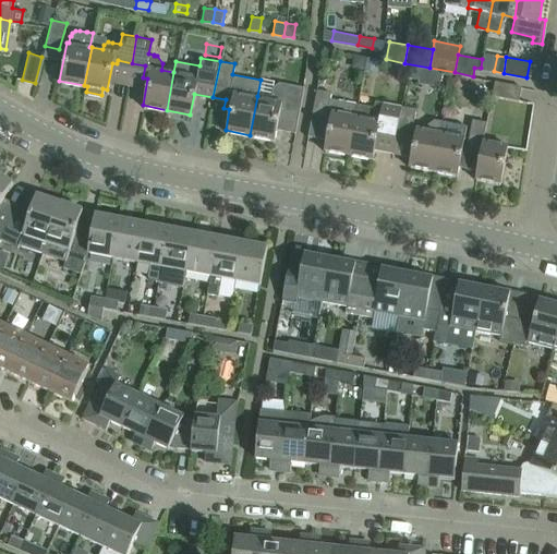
[(494,80),(491,94),(518,99),(521,85),(494,80)]
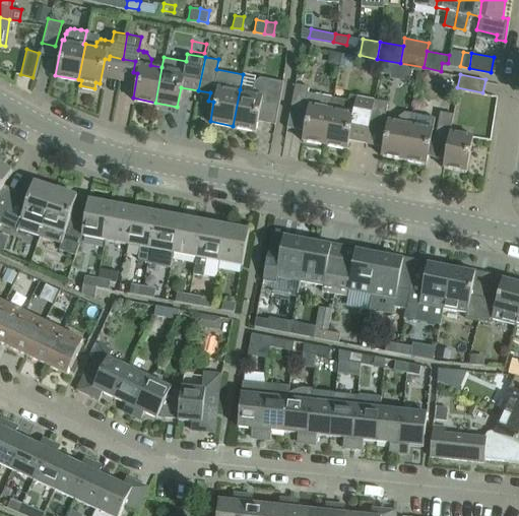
[(275,114),(282,79),(259,75),(254,79),(251,92),(240,89),(233,126),(254,130),(258,111),(275,114)]
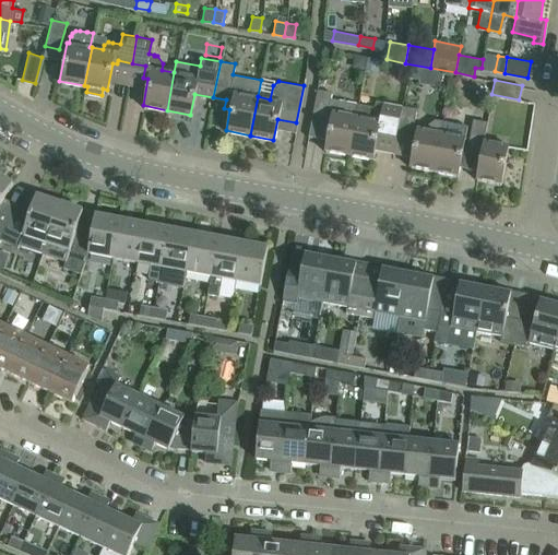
[(348,154),(358,103),(330,97),(331,91),(317,89),(309,126),(328,129),(324,149),(348,154)]
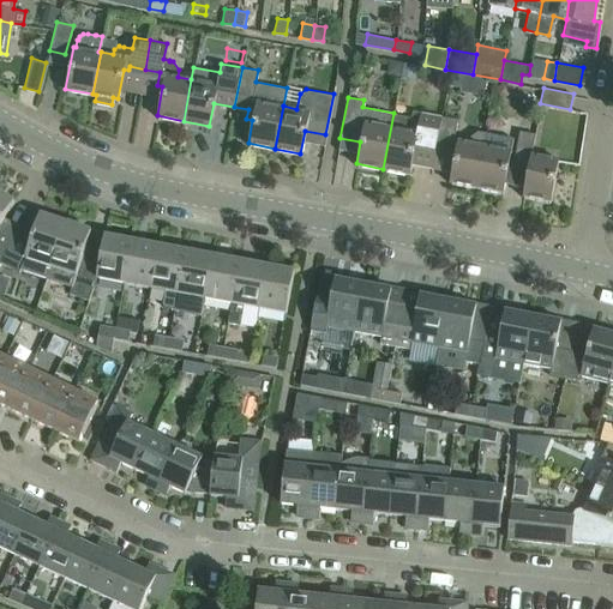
[(436,144),(442,115),(412,109),(410,115),(394,113),(383,169),(409,174),(413,151),(434,155),(434,154),(436,144)]
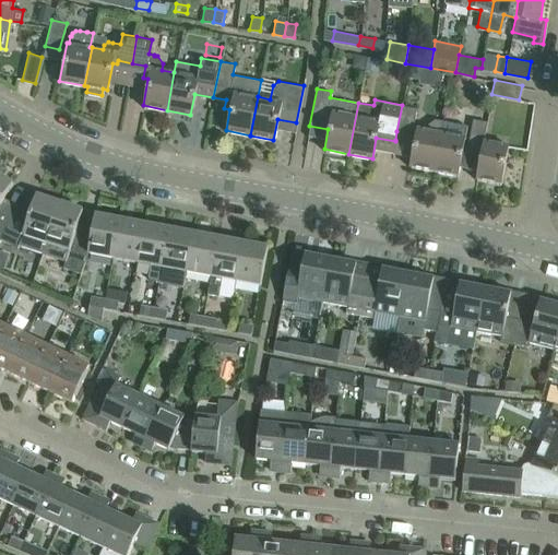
[(416,107),(402,105),(396,131),(411,134),(416,107)]
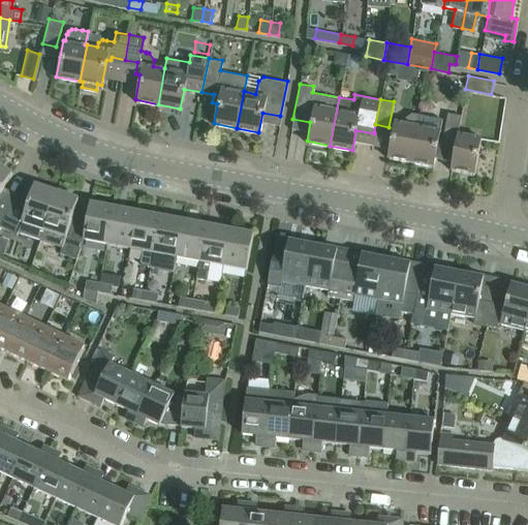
[(410,160),(418,114),(411,112),(403,117),(402,122),(394,120),(386,156),(410,160)]
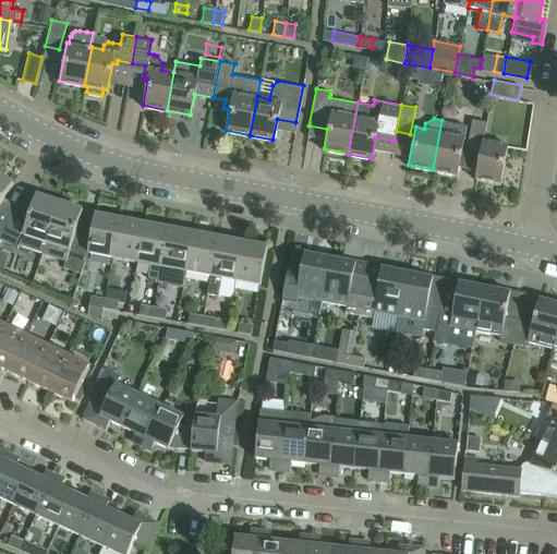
[(467,145),(481,147),(482,140),(485,120),(471,118),(467,145)]
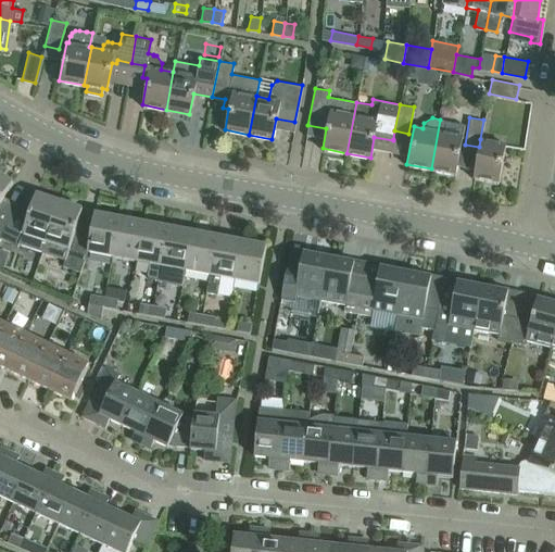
[(462,136),(452,134),(453,128),(448,121),(440,120),(431,168),(454,174),(462,136)]
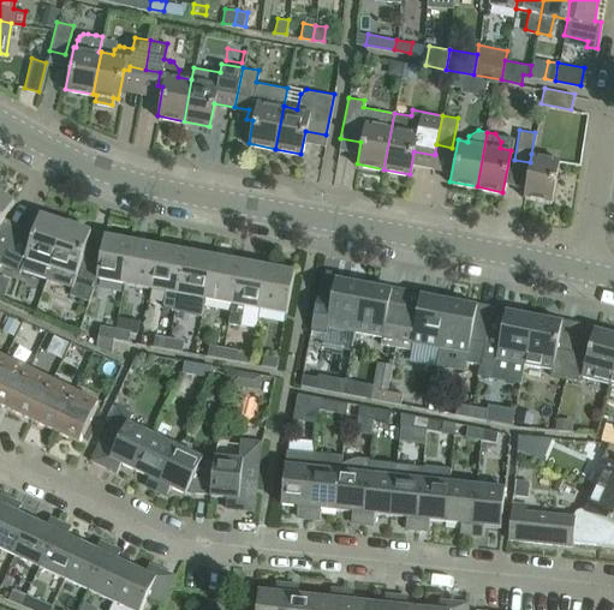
[(559,159),(531,154),(530,162),(523,196),(550,201),(559,159)]
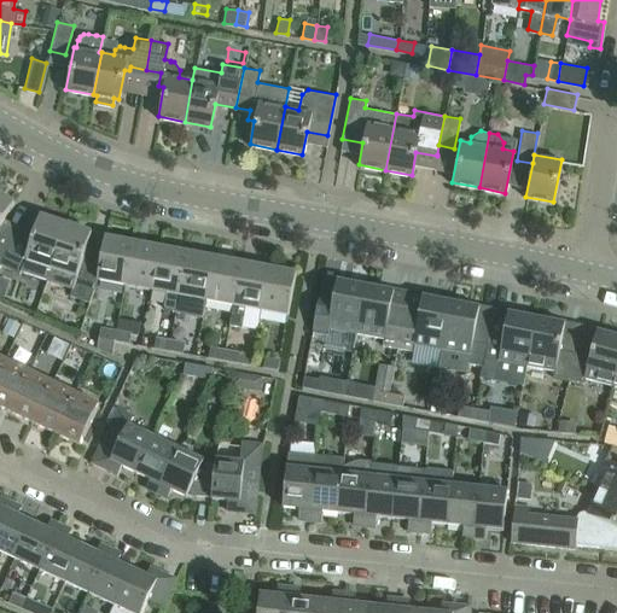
[(0,220),(13,200),(0,192),(0,263),(15,232),(0,225),(0,220)]
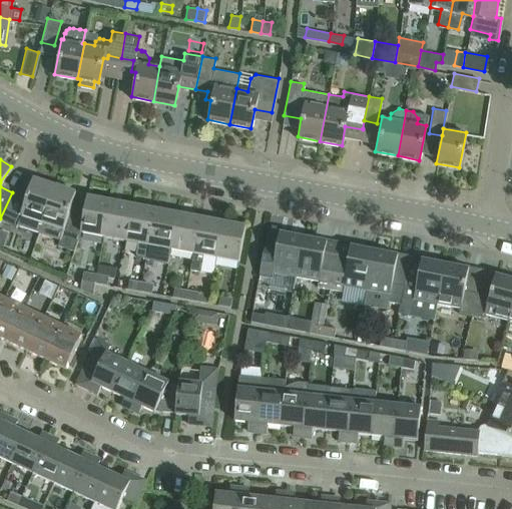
[(38,230),(54,184),(32,177),(25,198),(12,192),(0,218),(15,225),(16,223),(38,230)]
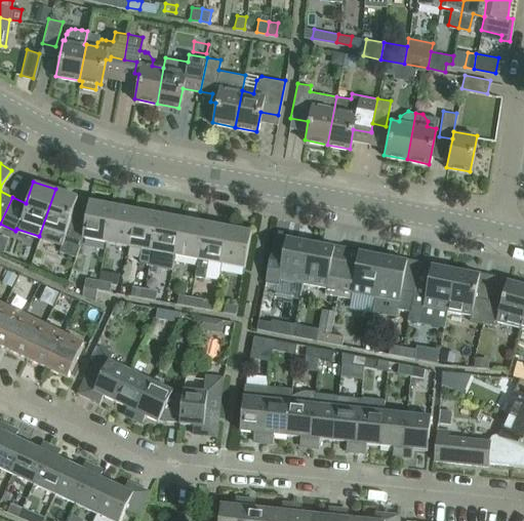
[(77,196),(55,189),(39,236),(61,243),(58,249),(75,255),(81,236),(84,224),(69,218),(77,196)]
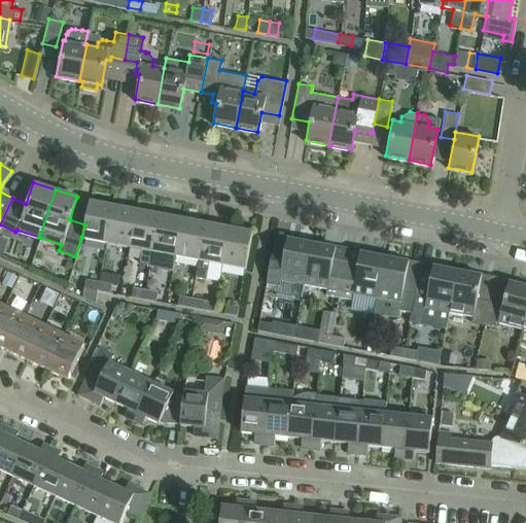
[(105,241),(112,205),(89,201),(84,224),(81,237),(105,241)]
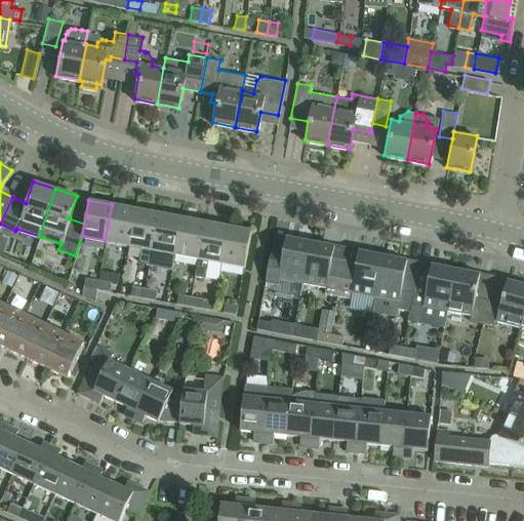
[(128,244),(135,208),(112,204),(105,240),(128,244)]
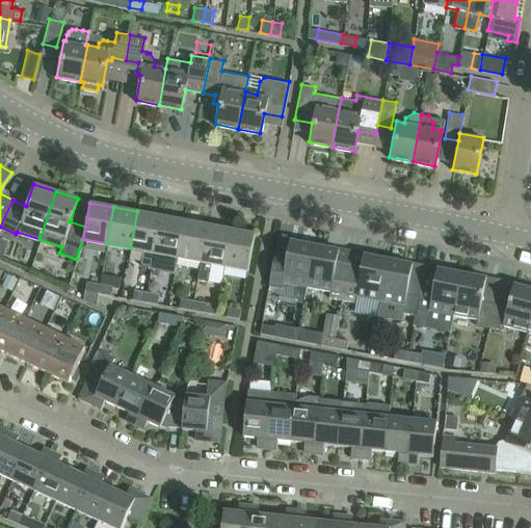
[(151,266),(160,215),(137,211),(130,247),(142,249),(140,261),(142,264),(151,266)]
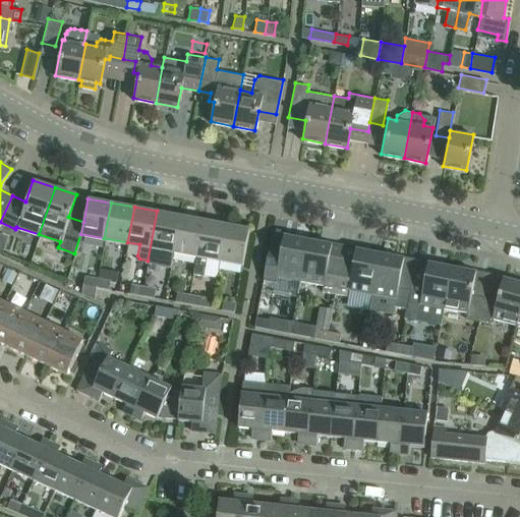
[(157,211),(148,261),(171,265),(173,251),(179,215),(157,211)]
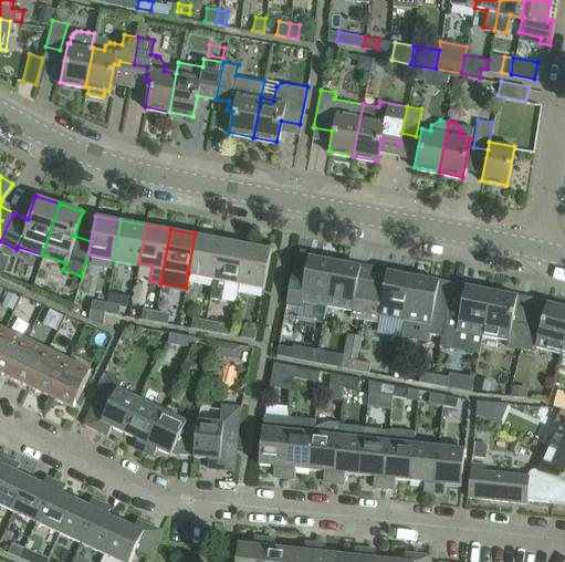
[(212,278),(220,239),(195,233),(188,273),(212,278)]
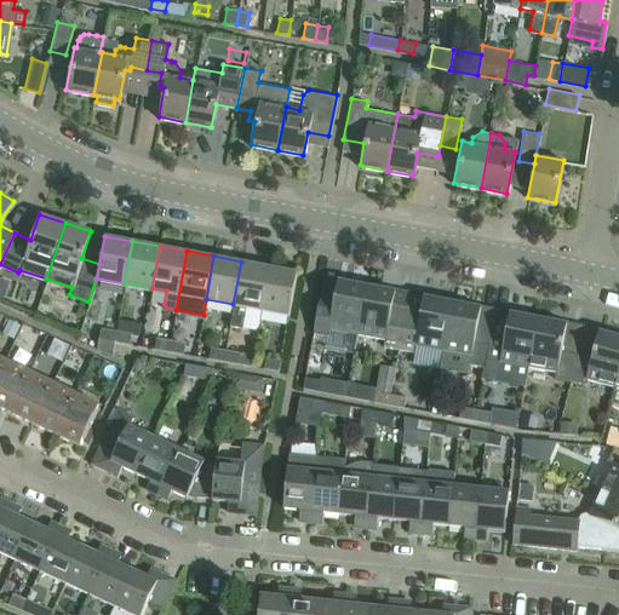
[(259,309),(268,266),(241,262),(233,304),(229,323),(242,326),(245,306),(259,309)]
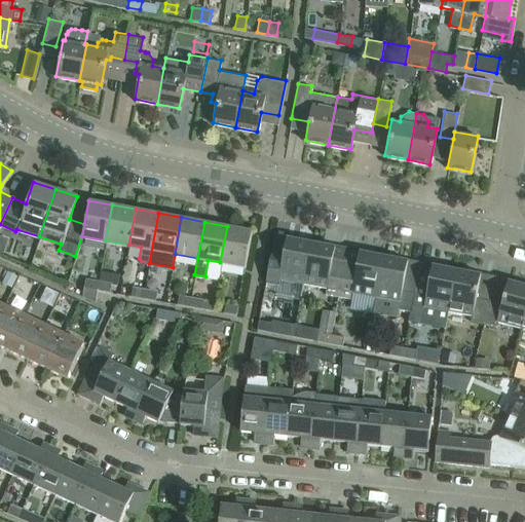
[(245,266),(251,230),(227,226),(220,262),(245,266)]
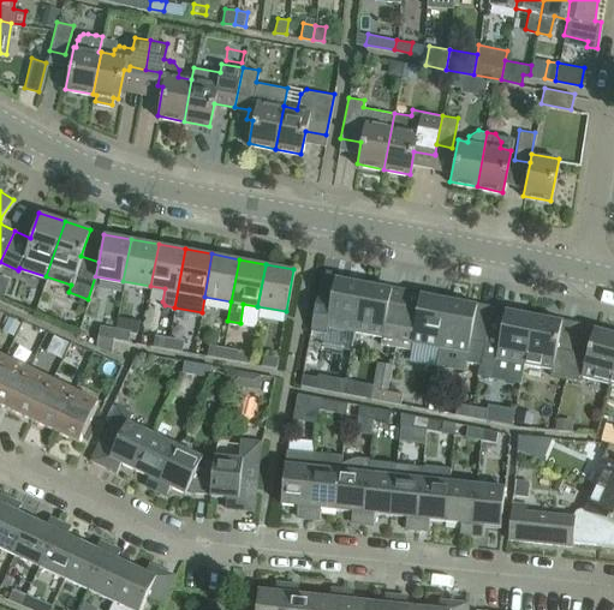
[(353,330),(363,282),(334,277),(331,293),(317,291),(310,328),(325,332),(326,324),(353,330)]
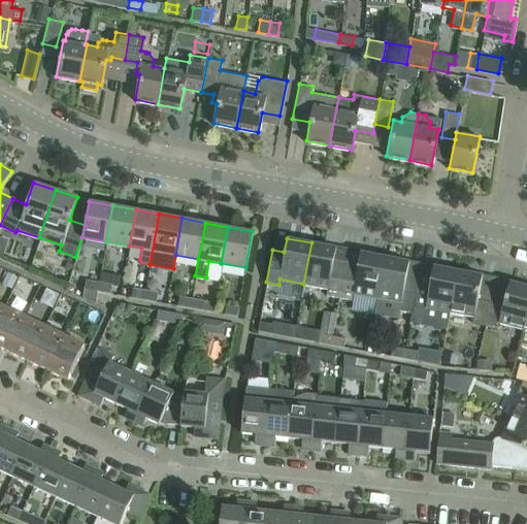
[(339,296),(348,250),(311,242),(303,284),(327,288),(326,294),(339,296)]
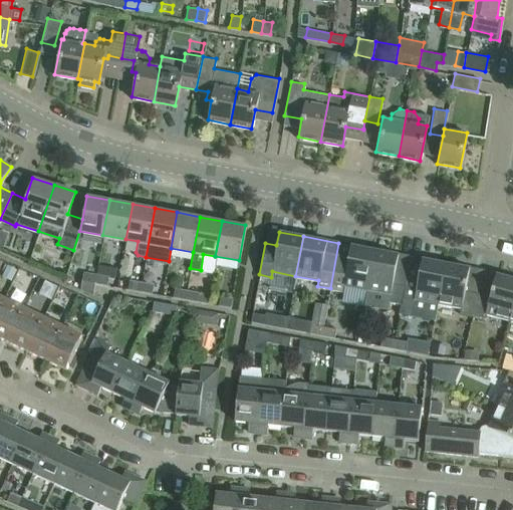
[(366,289),(374,250),(338,243),(330,288),(342,290),(343,285),(366,289)]
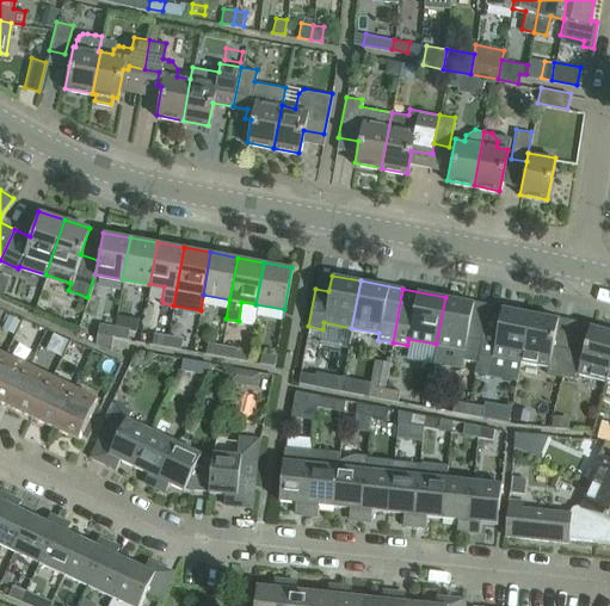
[(478,356),(487,302),(472,298),(472,302),(445,297),(436,344),(462,348),(462,353),(478,356)]
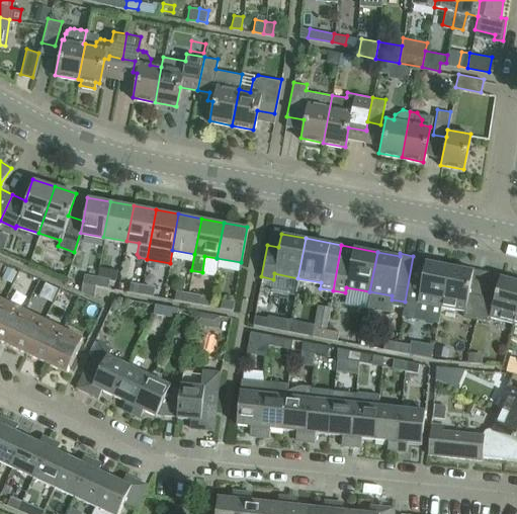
[(441,305),(448,265),(426,261),(426,258),(413,256),(405,302),(402,315),(415,318),(416,315),(438,319),(441,305)]
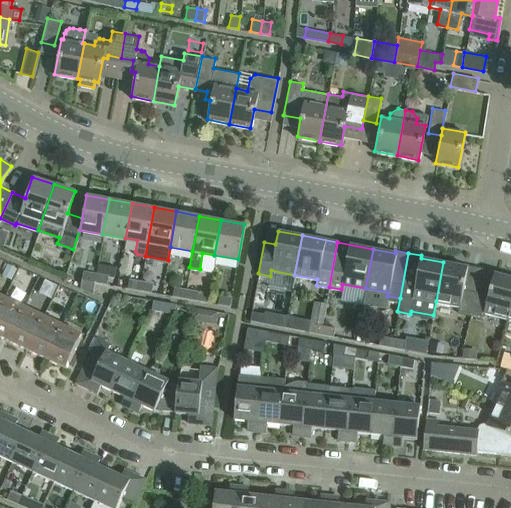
[(4,258),(0,267),(0,271),(11,276),(17,263),(4,258)]
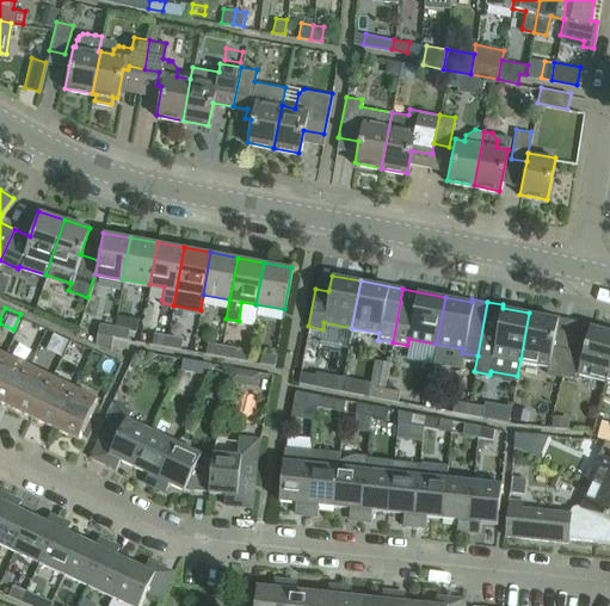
[(561,373),(574,319),(556,315),(555,317),(529,313),(521,359),(547,365),(546,370),(561,373)]
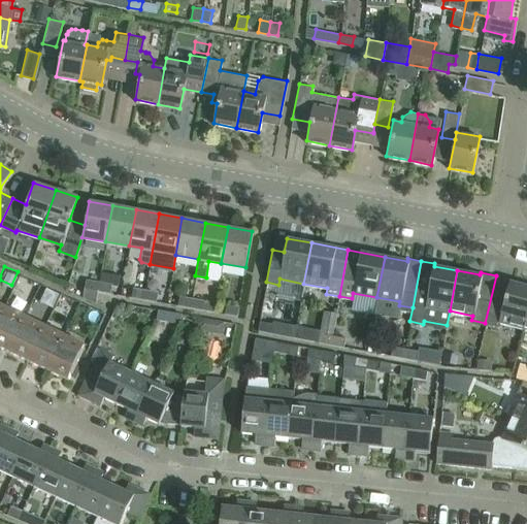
[(522,328),(526,308),(526,286),(511,282),(511,280),(496,275),(485,323),(498,326),(499,322),(522,328)]
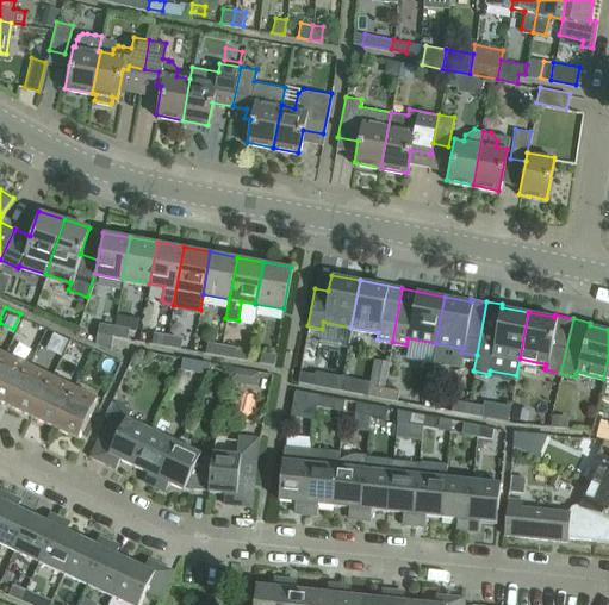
[(112,335),(113,324),(99,322),(95,342),(110,348),(112,335)]
